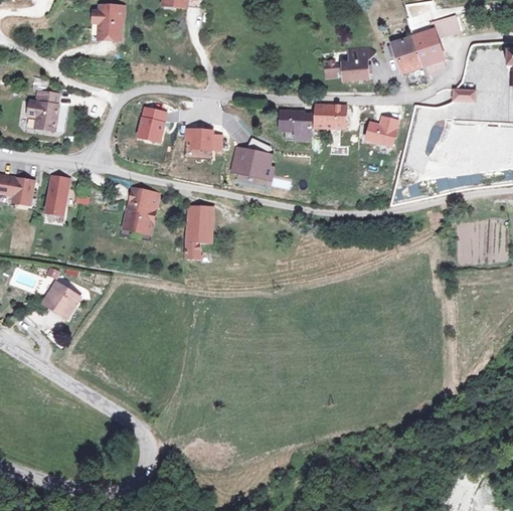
[(191,11),(192,0),(163,0),(162,8),(191,11)]
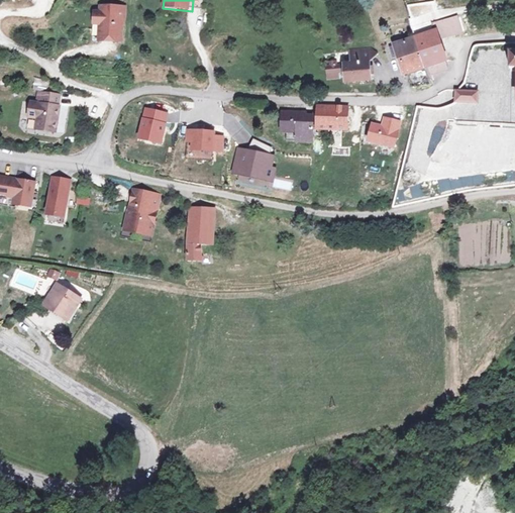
[(125,45),(127,4),(99,2),(98,9),(92,9),(92,26),(98,26),(98,44),(125,45)]
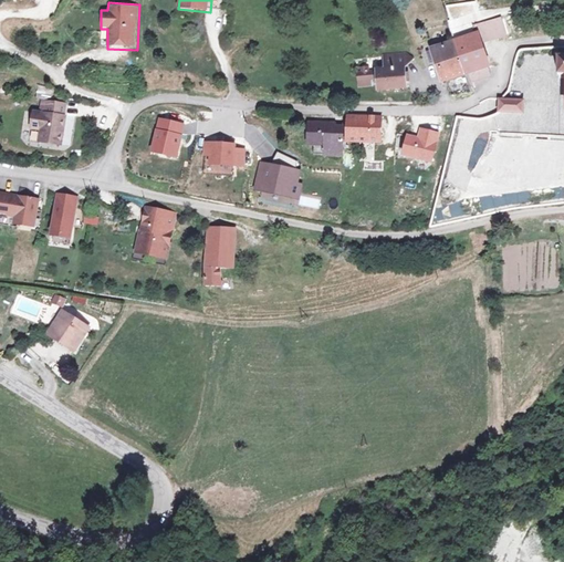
[(507,31),(499,12),(472,22),(474,27),(427,44),(438,76),(445,74),(463,68),(466,74),(474,71),(471,64),(483,61),(487,60),(479,40),(507,31)]
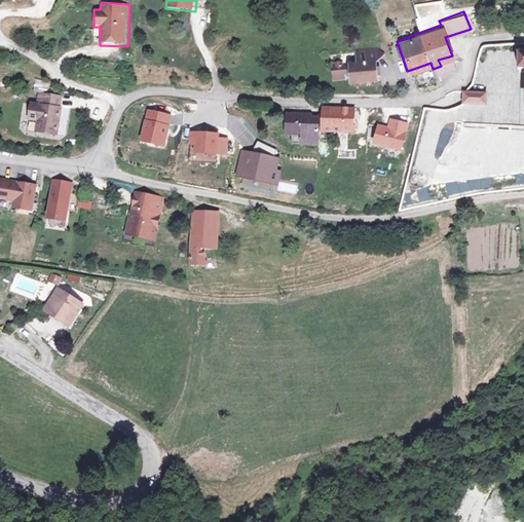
[(515,44),(506,45),(506,56),(516,56),(515,44)]
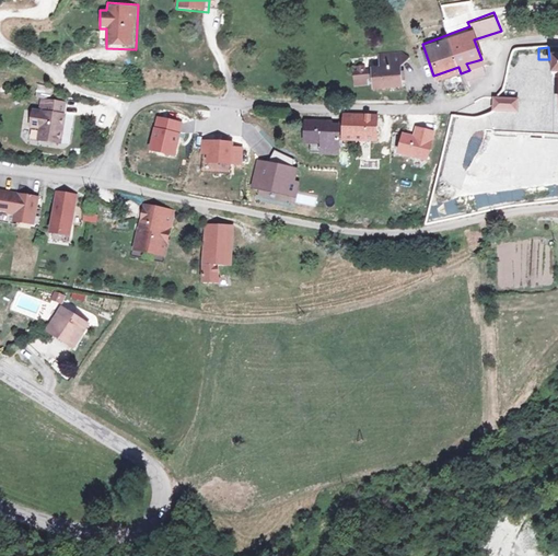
[(407,90),(403,49),(376,51),(379,71),(373,71),(375,93),(407,90)]
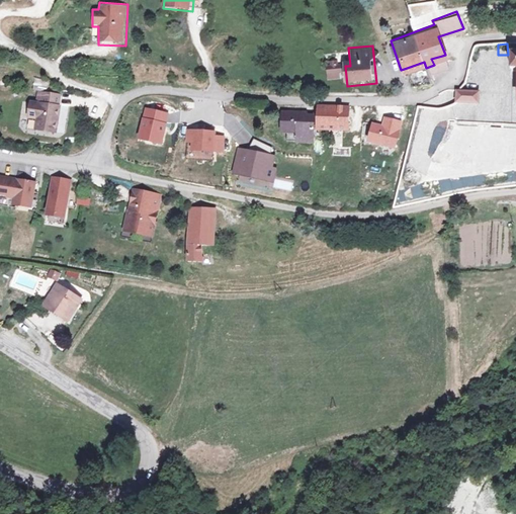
[(431,59),(434,65),(443,62),(442,56),(431,59)]
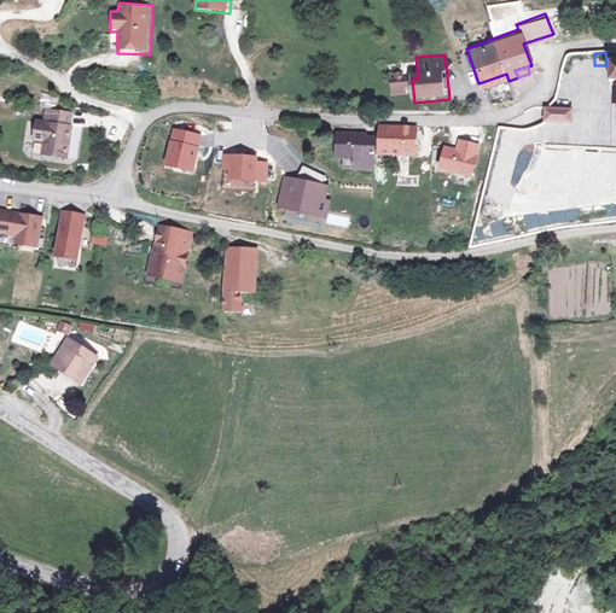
[(509,81),(506,74),(486,81),(490,99),(512,93),(509,81)]
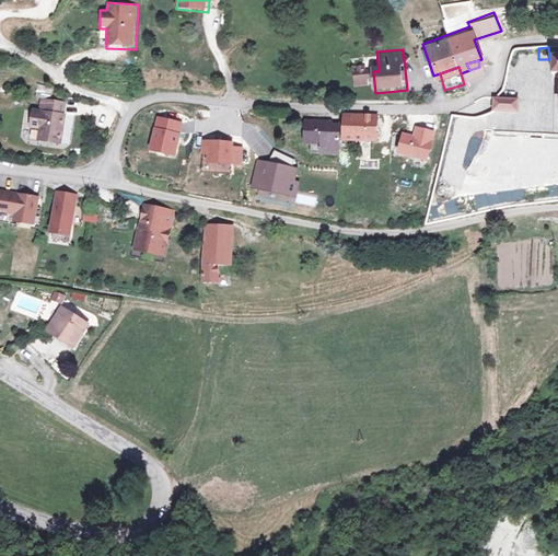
[(364,72),(349,74),(350,87),(365,84),(364,72)]
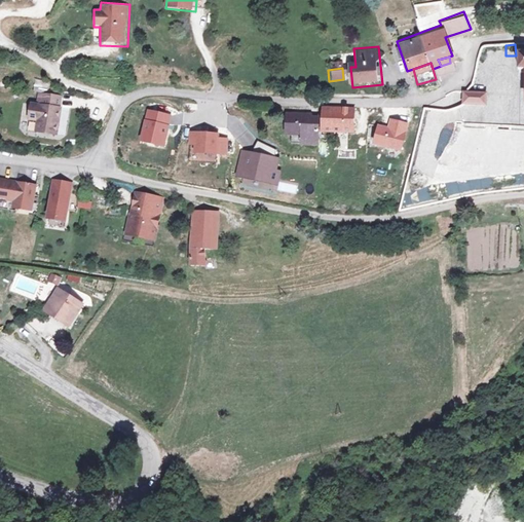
[(485,88),(461,87),(461,92),(461,98),(484,100),(485,94),(485,88)]
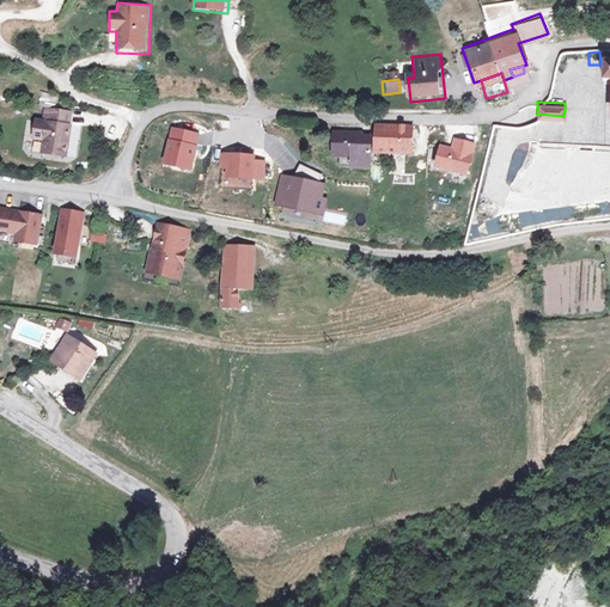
[(67,154),(74,109),(41,103),(40,116),(30,115),(26,141),(47,143),(46,152),(67,154)]
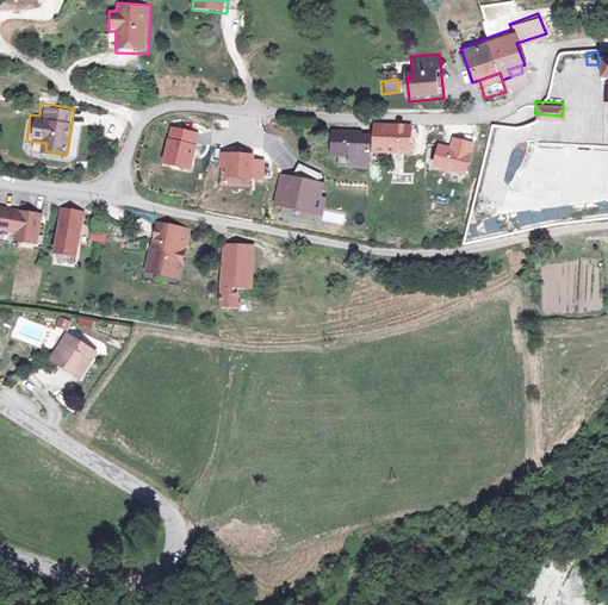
[(196,129),(168,123),(161,156),(188,162),(196,129)]
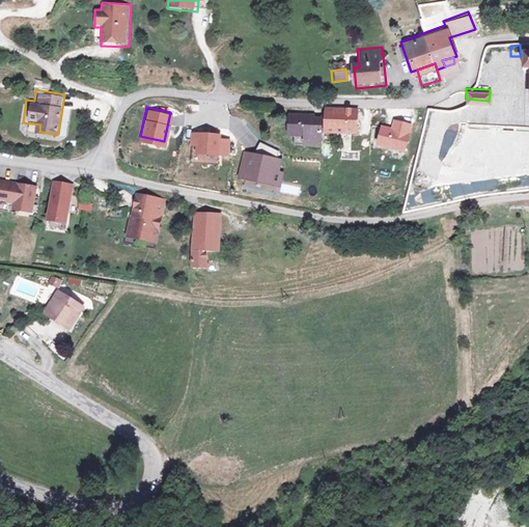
[(358,133),(359,108),(325,107),(324,116),(293,115),(291,136),(290,147),(323,148),(323,132),(358,133)]
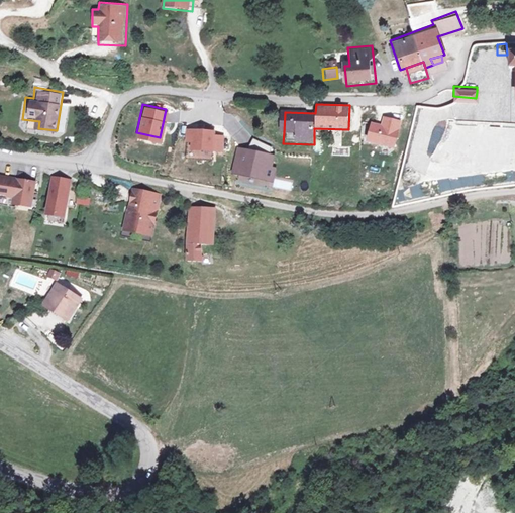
[(399,116),(383,112),(380,121),(370,119),(366,136),(393,142),(399,116)]
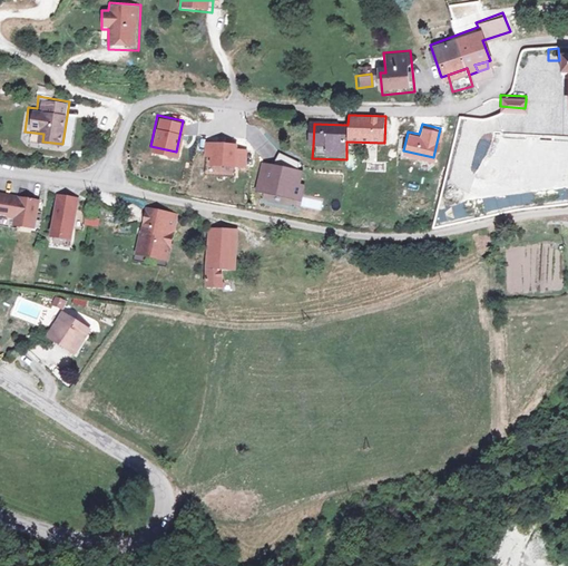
[(565,165),(566,137),(539,135),(538,138),(525,137),(525,145),(530,145),(529,169),(535,169),(536,147),(537,147),(536,158),(548,159),(548,164),(565,165)]
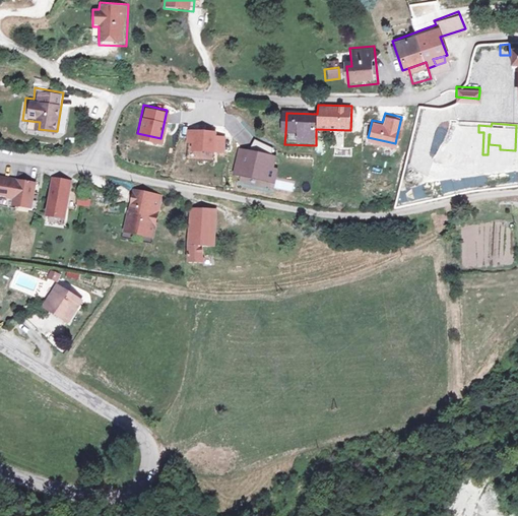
[(214,127),(186,126),(186,138),(191,138),(191,145),(222,146),(222,132),(213,132),(214,127)]
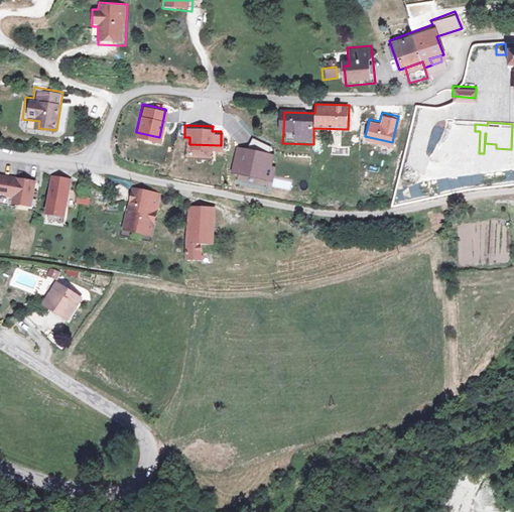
[(246,146),(234,143),(229,168),(271,176),(274,163),(269,162),(271,150),(265,149),(267,142),(252,134),(246,146)]
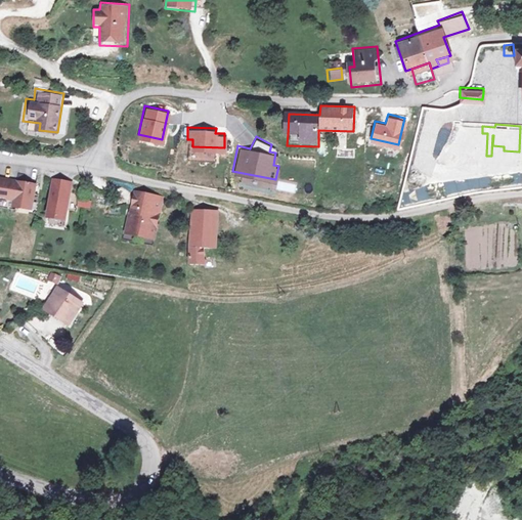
[(36,215),(41,183),(0,176),(0,202),(17,206),(16,212),(36,215)]
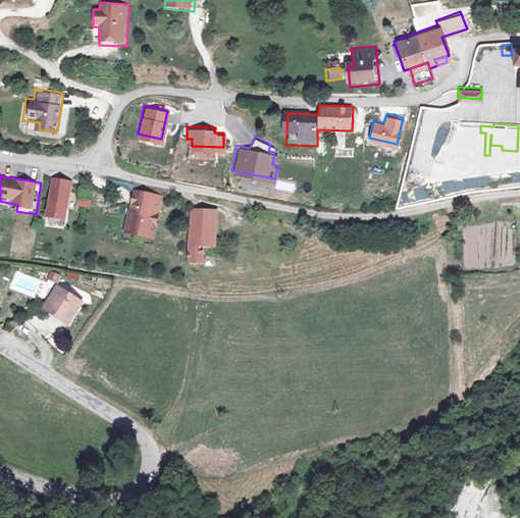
[(51,175),(49,187),(66,190),(68,178),(51,175)]
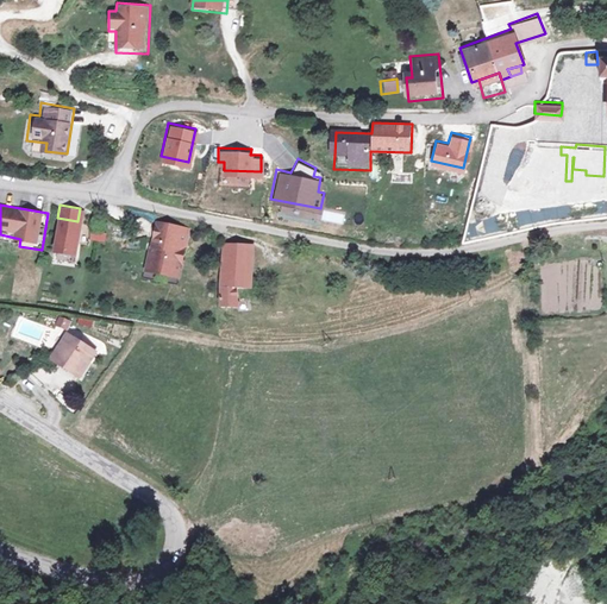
[(77,221),(57,218),(54,246),(74,249),(77,221)]
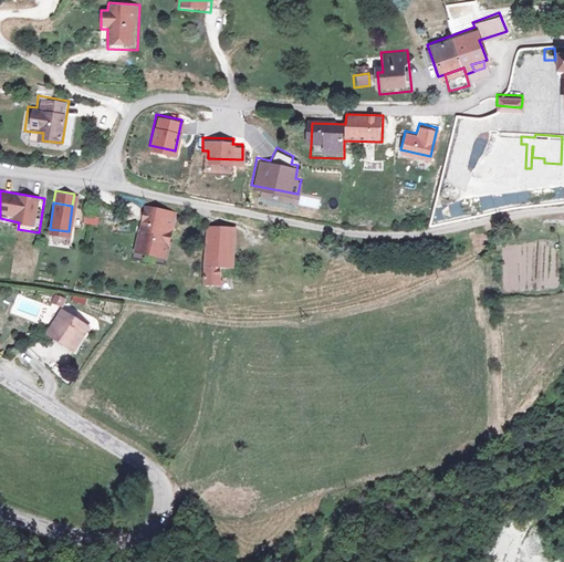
[(176,210),(144,205),(135,256),(167,261),(176,210)]
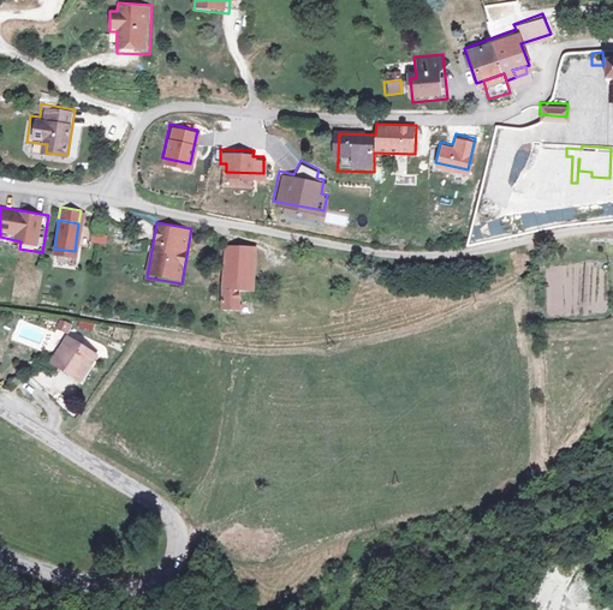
[(257,293),(261,249),(226,245),(220,316),(243,317),(244,292),(257,293)]
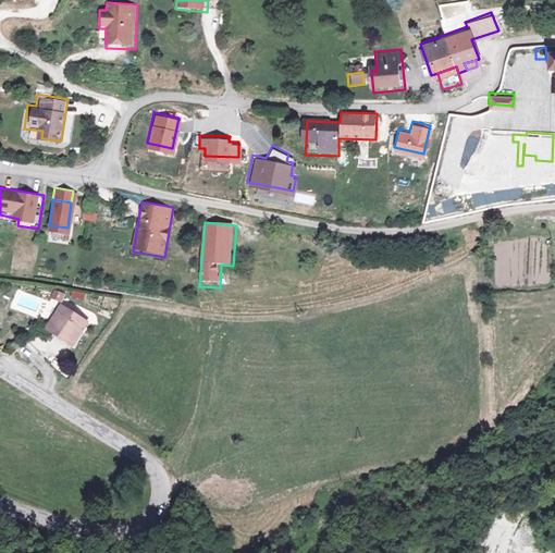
[(64,292),(54,287),(49,298),(60,304),(64,292)]
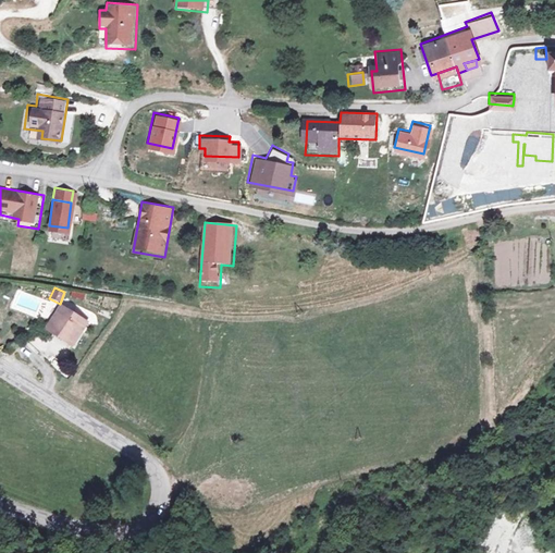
[(89,324),(59,305),(45,328),(74,347),(89,324)]
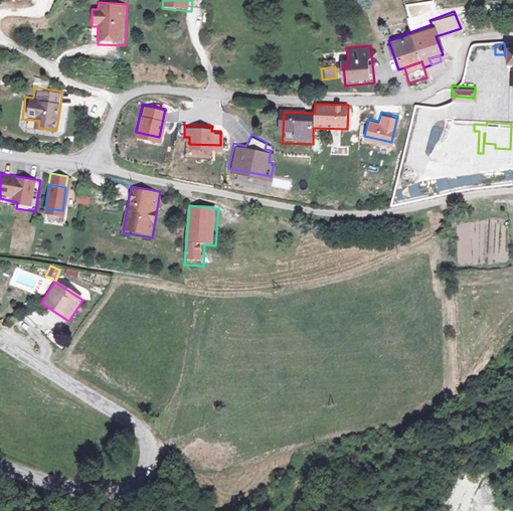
All buildings are outlined.
